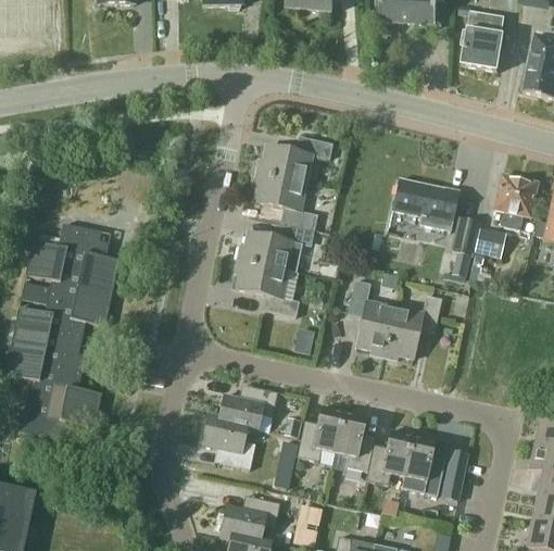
[(290,0),(289,8),(336,11),(336,0),(290,0)]
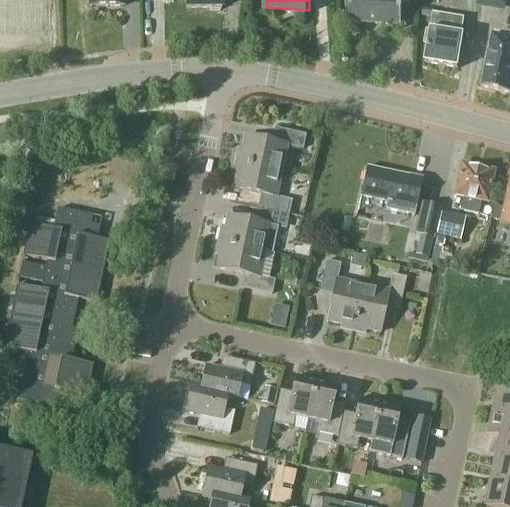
[(353,0),(352,18),(403,21),(404,0),(411,0),(353,0)]
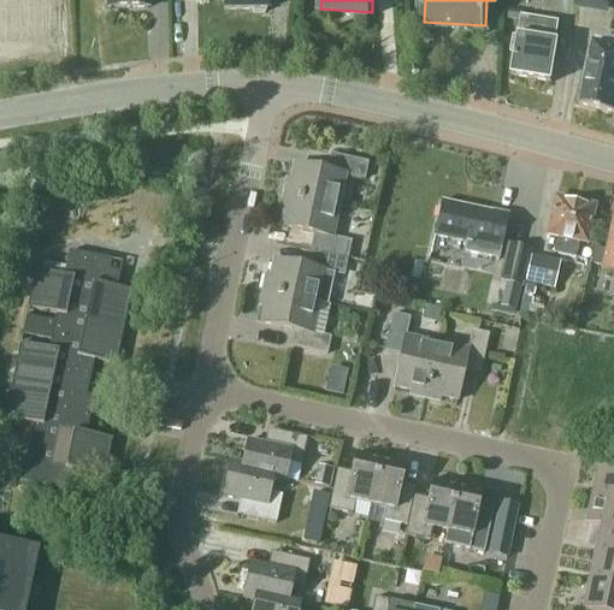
[(525,7),(512,5),(511,13),(524,16),(525,7)]
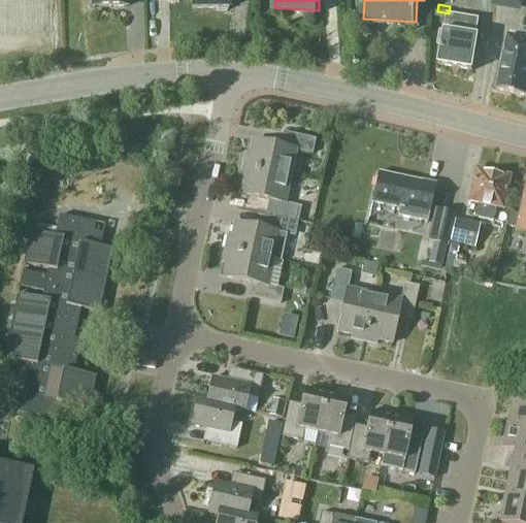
[(474,66),(481,30),(478,30),(481,13),(451,8),(448,28),(444,28),(441,40),(445,41),(441,60),(474,66)]
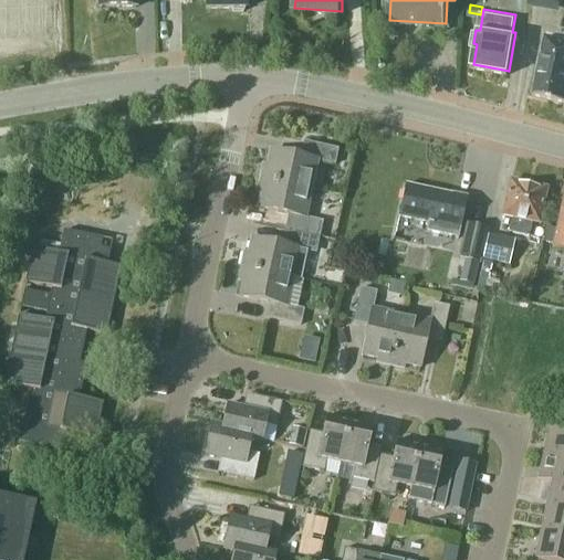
[(563,30),(557,29),(556,35),(547,33),(535,92),(563,97),(563,30)]
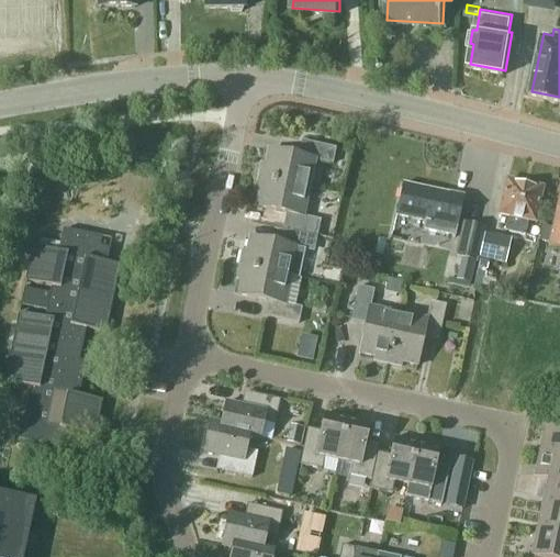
[(266,146),(259,174),(310,184),(316,156),(334,160),(337,144),(302,137),(299,154),(266,146)]
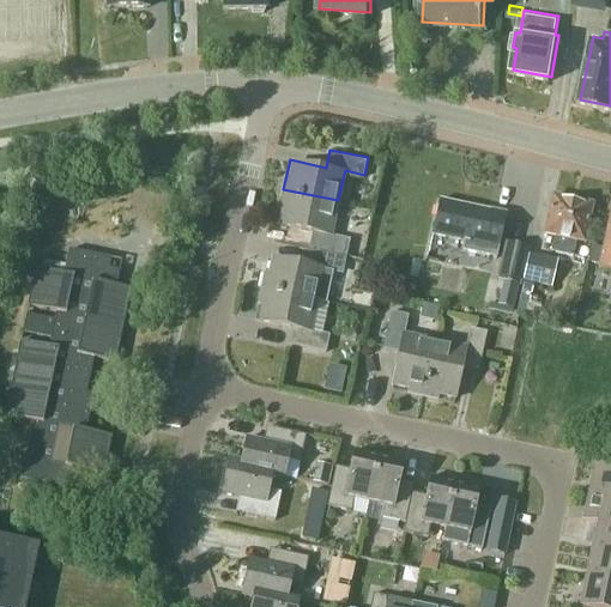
[(332,231),(338,200),(283,189),(277,220),(313,228),(309,246),(338,252),(348,254),(351,236),(332,231)]
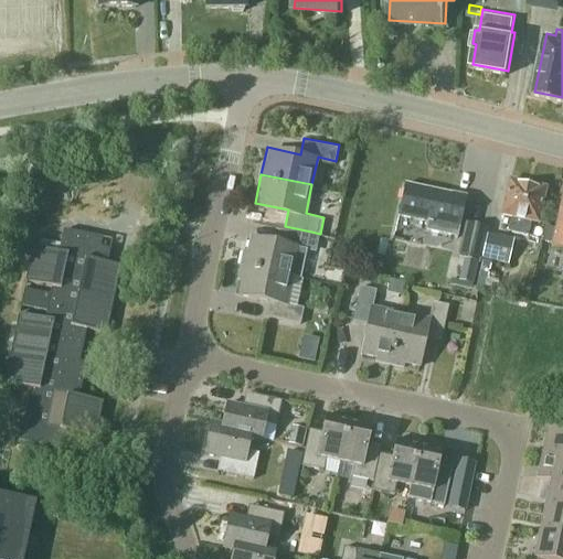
[(505,212),(511,213),(509,226),(529,232),(532,217),(541,218),(549,184),(511,176),(505,212)]
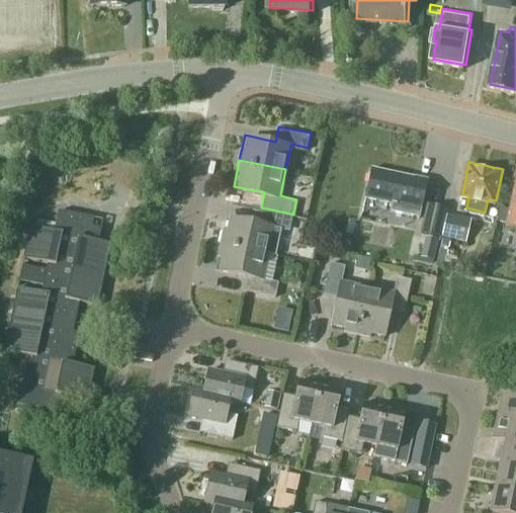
[(422,207),(429,177),(372,164),(365,194),(422,207)]
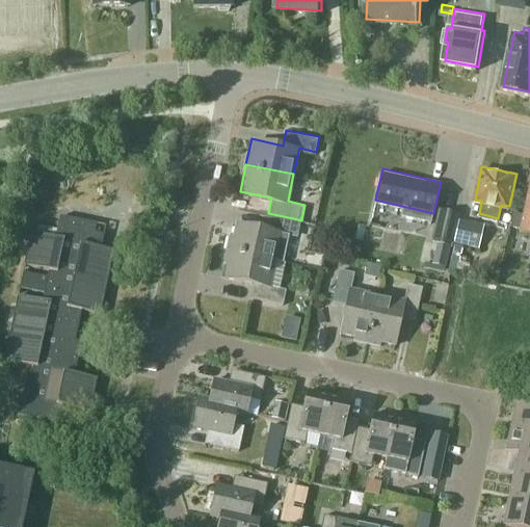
[(529,190),(525,212),(514,210),(510,224),(522,227),(522,228),(529,230),(529,190)]
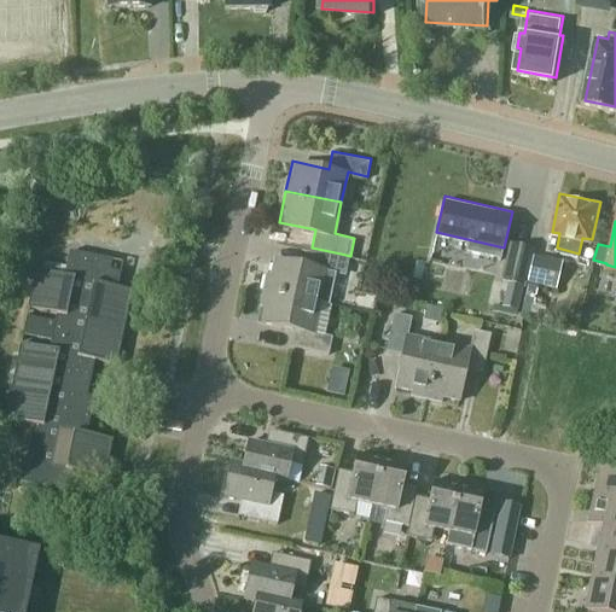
[(503,273),(527,278),(534,244),(510,239),(503,273)]
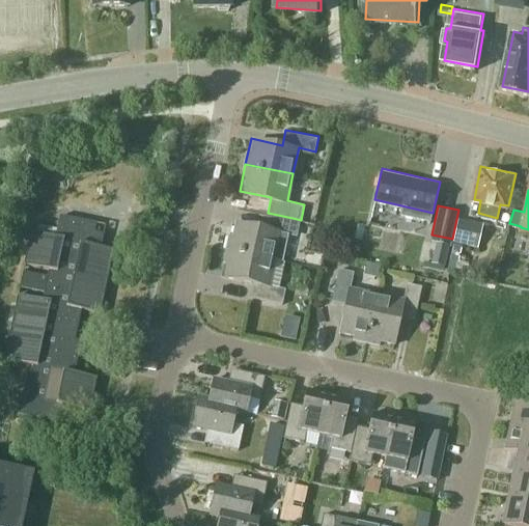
[(50,267),(48,274),(24,269),(20,285),(45,291),(44,297),(18,291),(4,355),(30,361),(19,411),(64,421),(68,403),(90,408),(98,375),(75,369),(82,337),(76,336),(82,306),(102,310),(116,246),(102,243),(107,222),(61,212),(57,233),(31,228),(24,260),(50,267)]
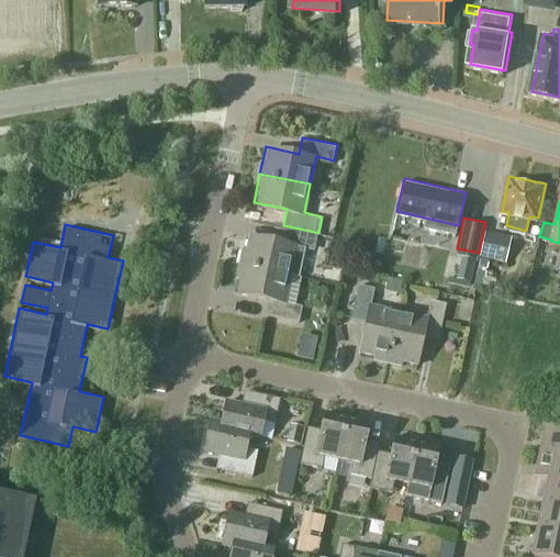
[(247,233),(241,262),(291,271),(297,244),(306,246),(310,231),(283,225),(280,240),(247,233)]
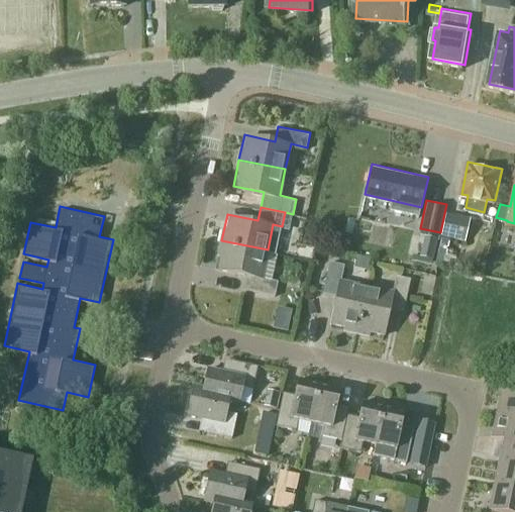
[(441,233),(466,239),(471,216),(446,210),(441,233)]
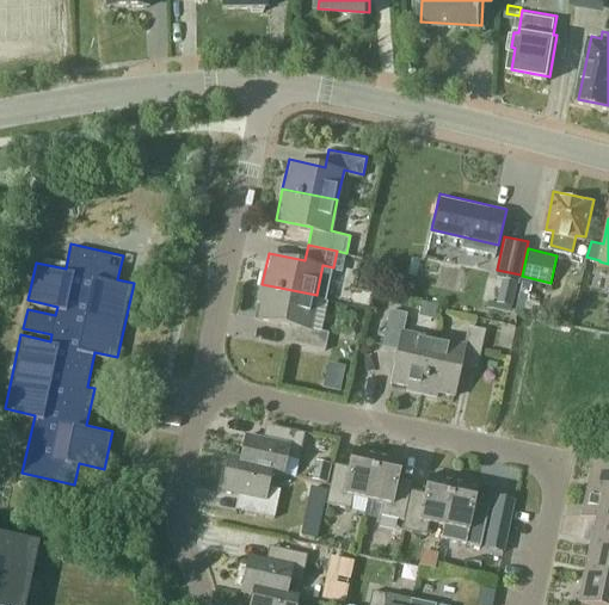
[(514,301),(518,276),(504,272),(498,297),(514,301)]
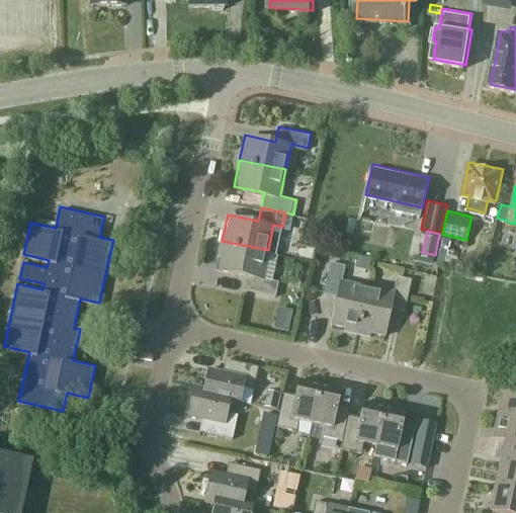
[(448,251),(451,239),(442,237),(439,249),(448,251)]
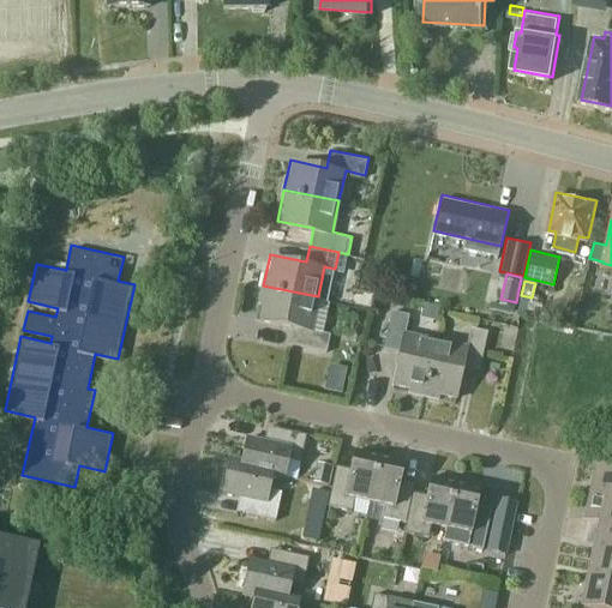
[(318,298),(318,296),(263,286),(257,317),(293,324),(289,341),(327,349),(330,331),(325,330),(331,300),(318,298)]
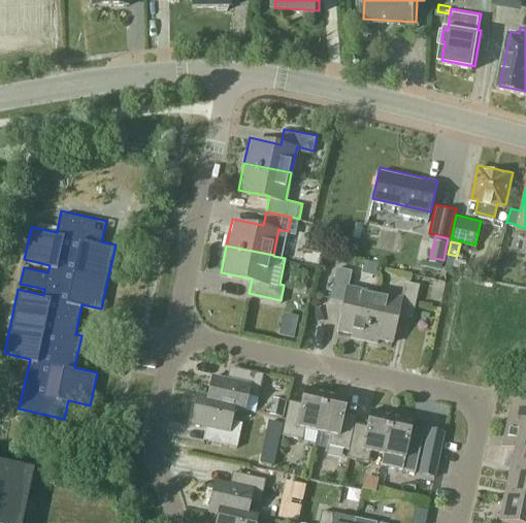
[(376,272),(380,260),(366,258),(364,270),(376,272)]
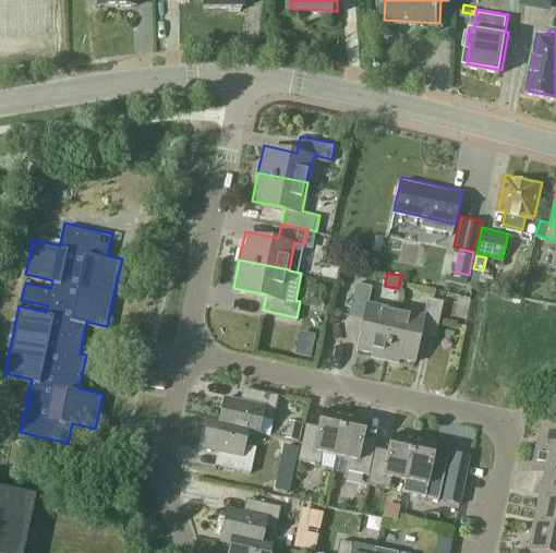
[(358,350),(386,356),(396,307),(369,301),(373,284),(357,280),(349,315),(364,317),(358,350)]
